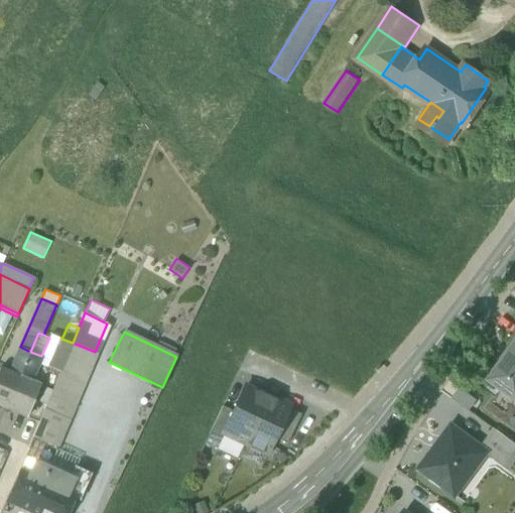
[(50,355),(57,337),(51,334),(49,338),(41,356),(39,362),(46,365),(50,355)]
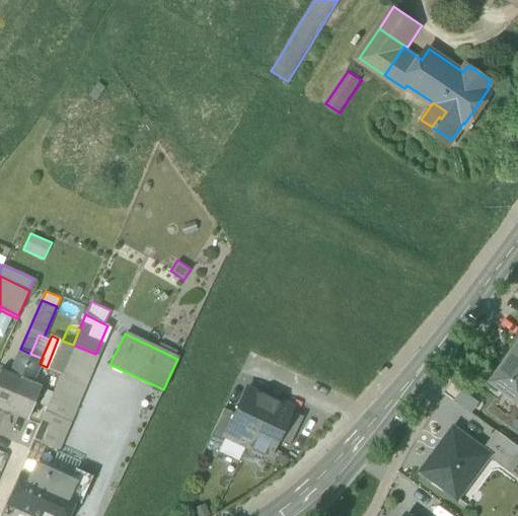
[(61,373),(73,345),(62,341),(58,339),(51,357),(53,358),(49,368),(61,373)]
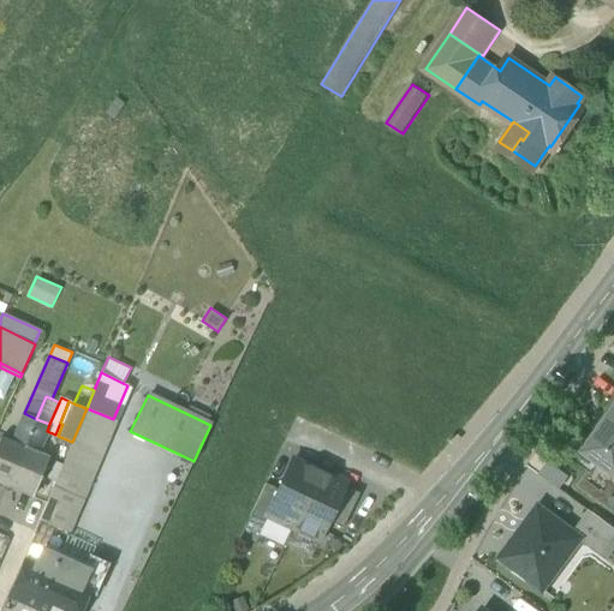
[(88,483),(113,419),(87,408),(72,442),(59,471),(88,483)]
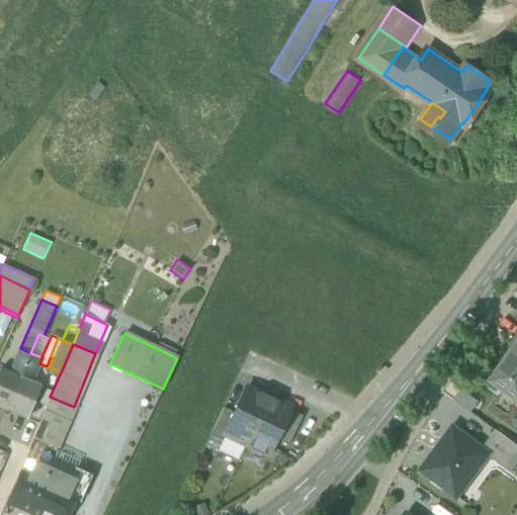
[(490,409),(516,428),(516,346),(507,360),(505,358),(489,380),(502,391),(490,409)]
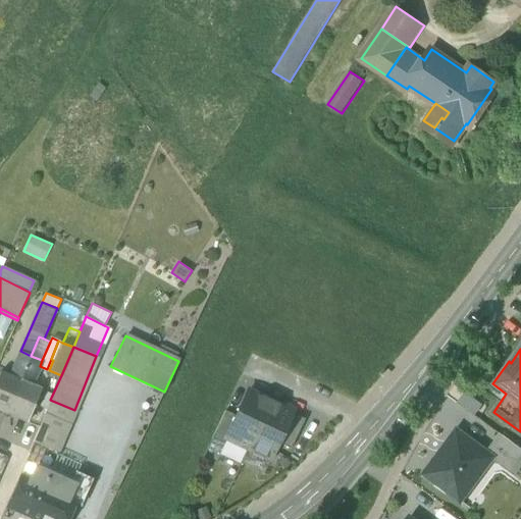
[(0,409),(7,412),(31,356),(20,351),(9,375),(0,372),(0,371),(0,409)]
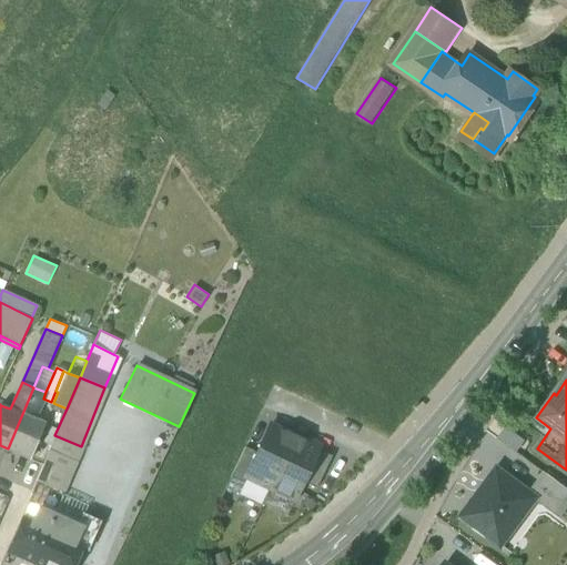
[(46,392),(33,387),(8,449),(29,457),(44,423),(34,419),(43,399),(46,392)]
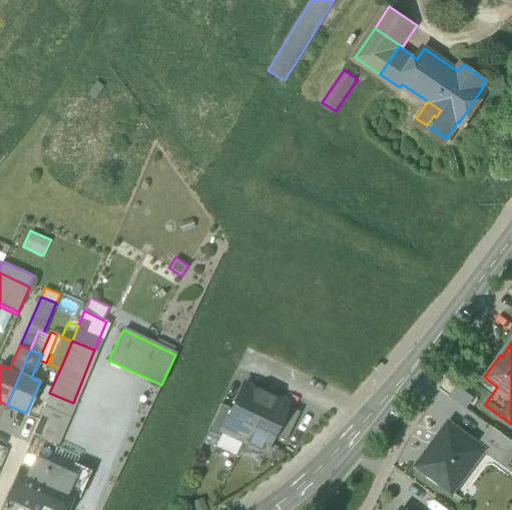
[(288,403),(266,393),(243,383),(231,408),(221,429),(222,430),(243,440),(265,450),(273,434),(287,405),(288,403)]
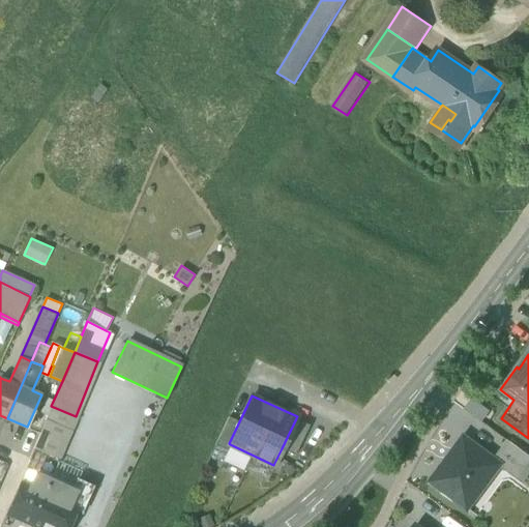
[(64,441),(76,416),(51,406),(40,431),(41,432),(64,441)]
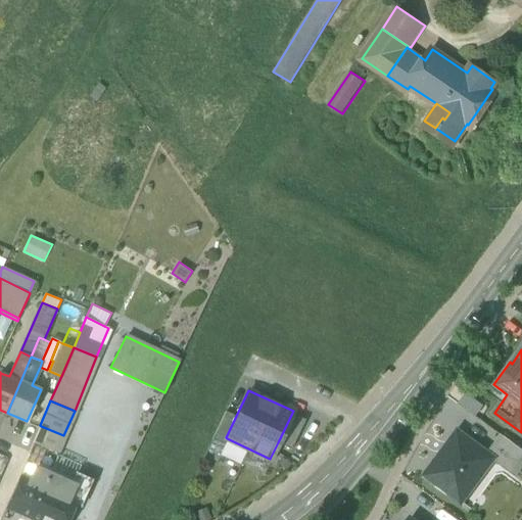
[(212,438),(225,444),(227,438),(226,437),(236,416),(225,411),(212,438)]
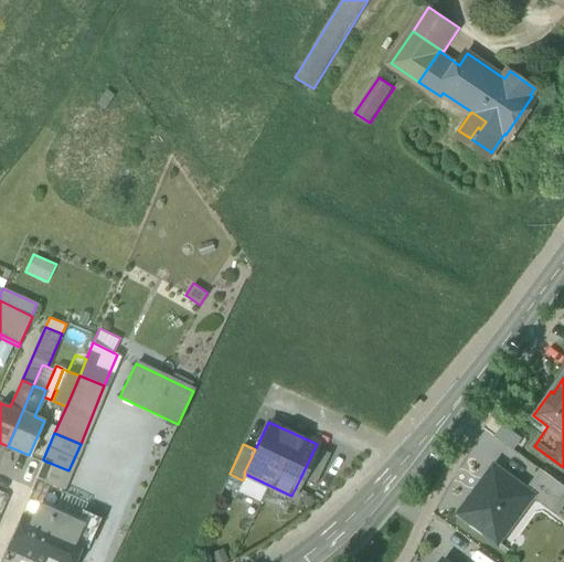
[(300,478),(315,485),(329,453),(316,446),(300,478)]
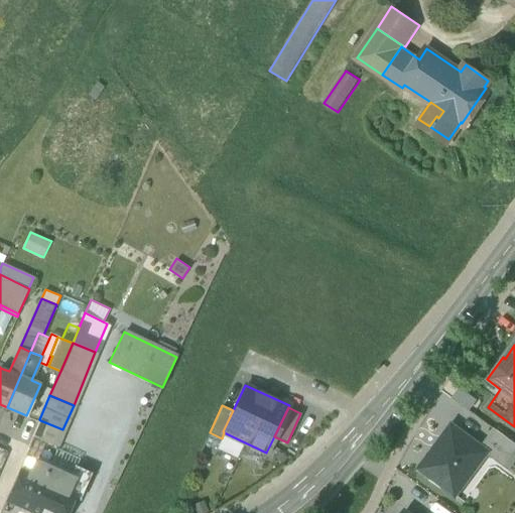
[(33,436),(53,444),(62,429),(40,420),(39,419),(32,435),(33,436)]
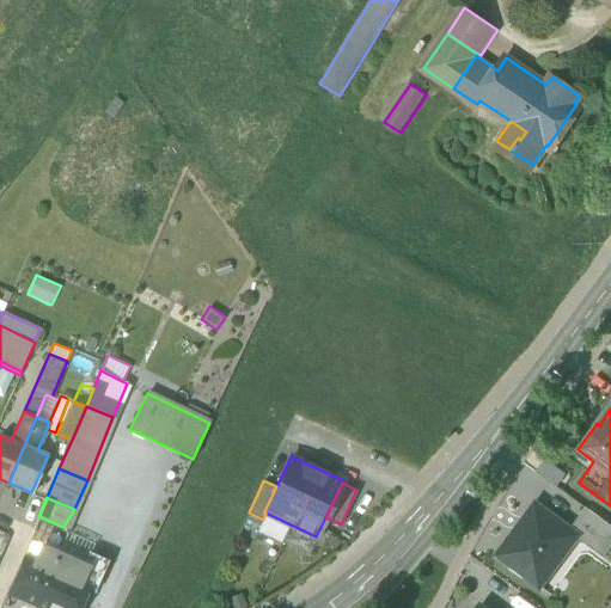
[(499,556),(539,585),(576,536),(578,535),(569,529),(537,504),(499,556)]
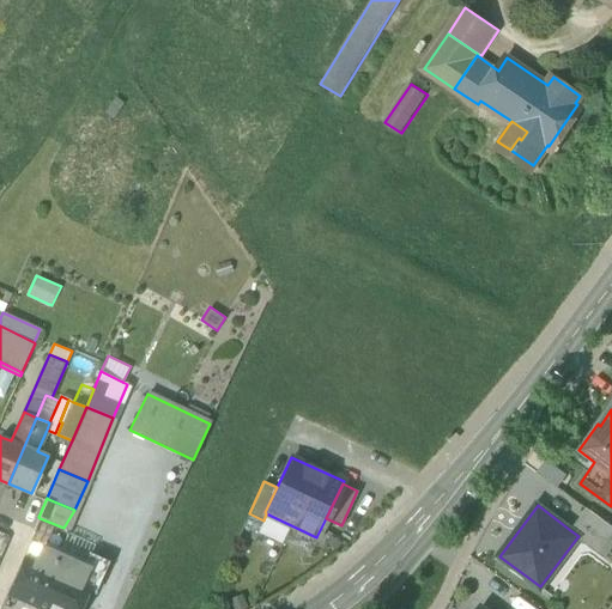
[(577,537),(605,556),(611,547),(611,524),(588,507),(570,530),(579,536),(577,537)]
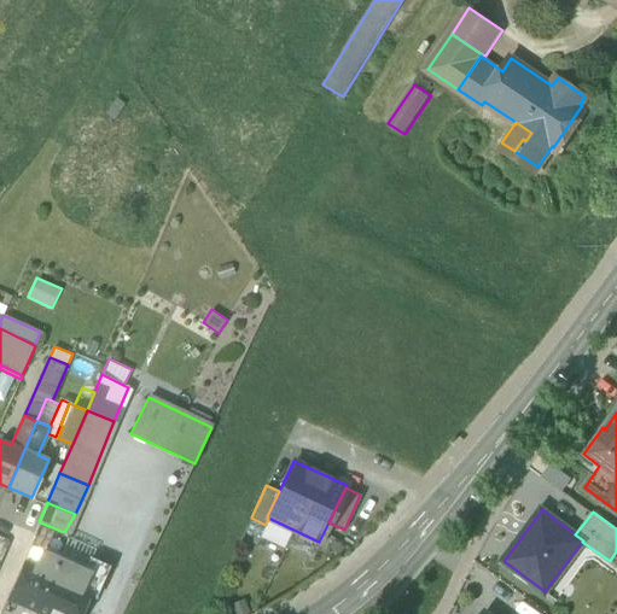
[(285,548),(286,545),(294,530),(268,518),(266,525),(261,536),(285,548)]
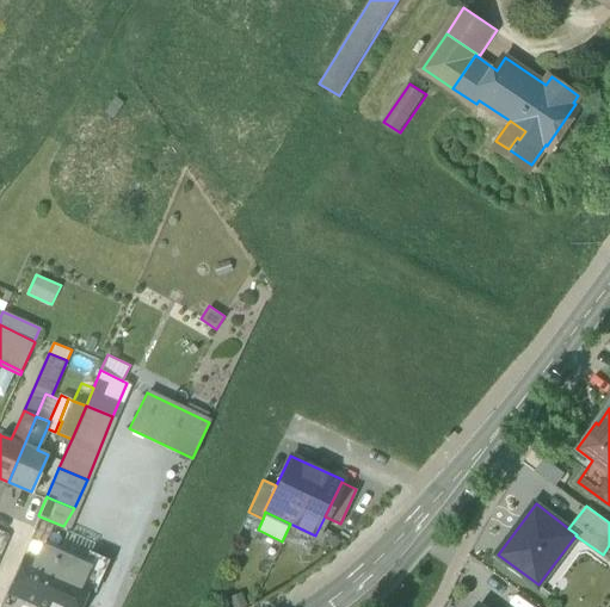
[(315,536),(290,524),(283,539),(308,551),(315,536)]
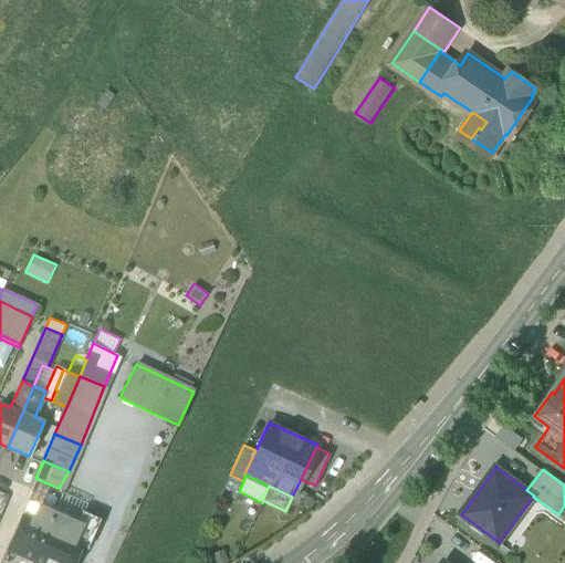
[(63,491),(53,513),(76,523),(82,512),(86,501),(63,491)]
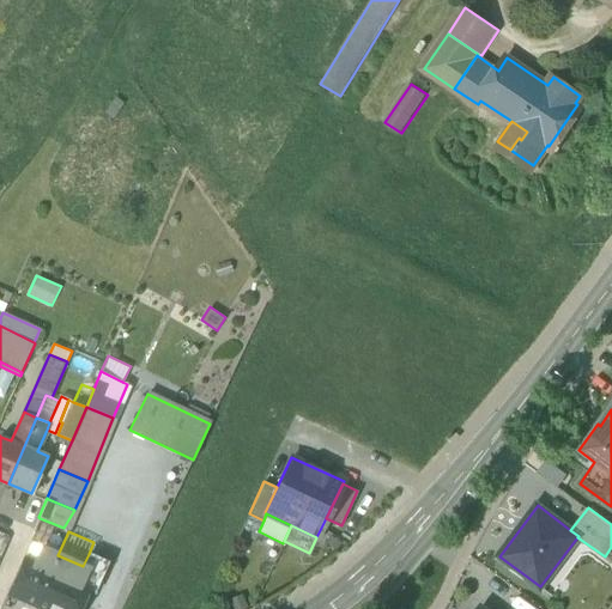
[(7,594),(36,607),(58,555),(41,547),(35,562),(23,558),(7,594)]
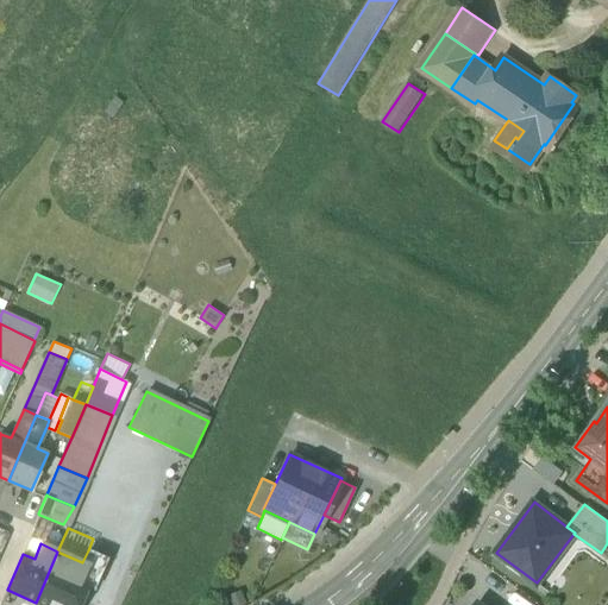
[(82,562),(57,552),(36,603),(42,604),(77,604),(88,583),(92,585),(104,556),(88,550),(82,562)]
